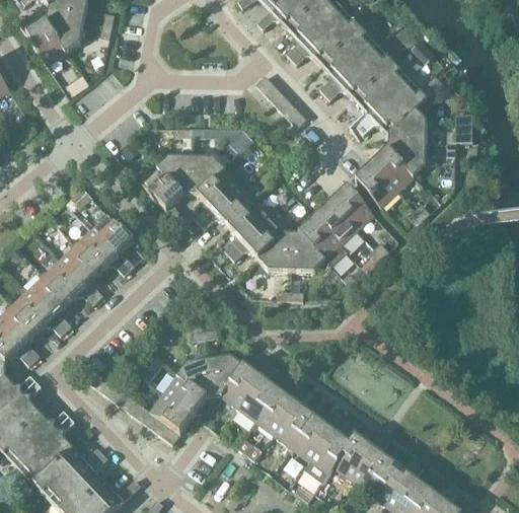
[(49,7),(47,14),(84,21),(88,0),(58,0),(48,7),(49,7)]
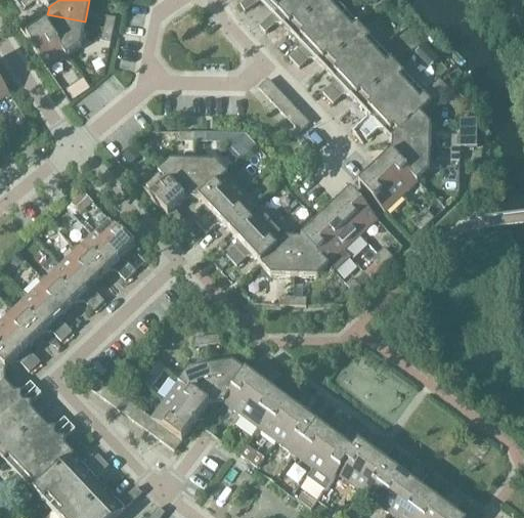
[(242,0),(241,1),(245,8),(257,0),(242,0)]
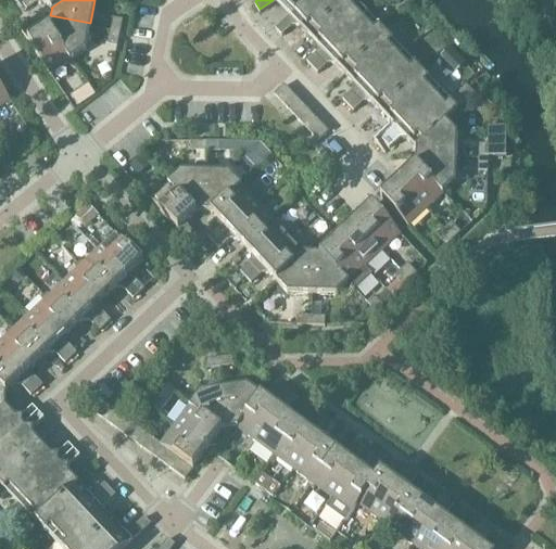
[(407,135),(416,144),(445,117),(446,117),(458,106),(357,0),(302,0),(276,25),(281,32),(292,22),(300,22),(317,40),(317,48),(306,58),(317,69),(328,59),(336,60),(353,78),(353,86),(342,96),(353,106),(364,97),(371,98),(389,116),(389,124),(374,137),(384,149),(400,135),(407,135)]
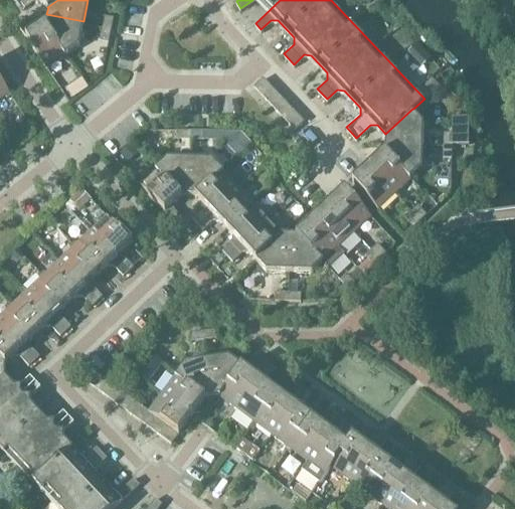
[(103,25),(111,27),(114,15),(105,13),(103,25)]
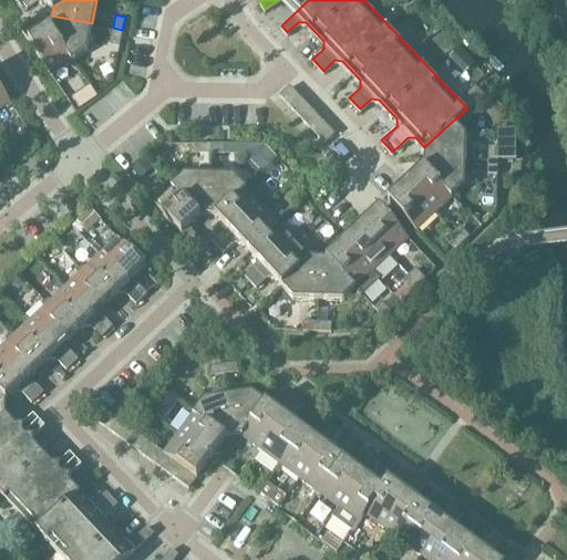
[(72,58),(50,23),(41,29),(33,28),(26,16),(18,21),(51,71),(72,58)]
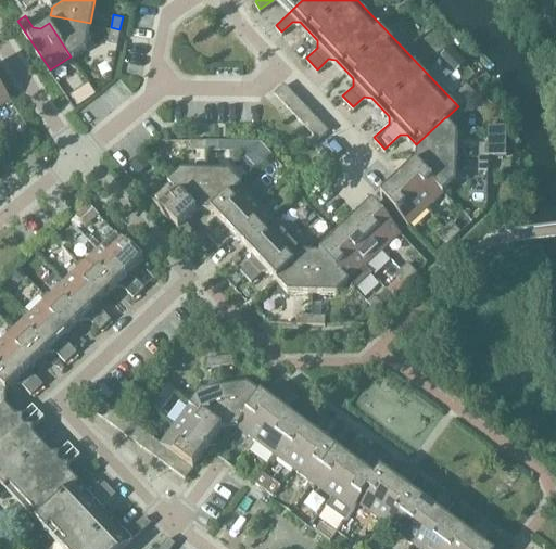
[(49,23),(71,56),(85,47),(90,23),(50,15),(49,23)]
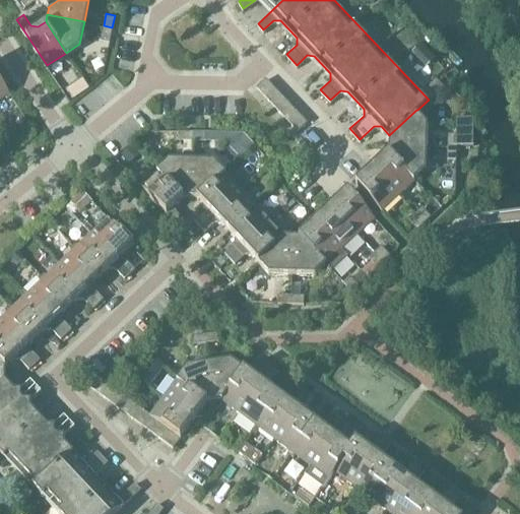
[(101,38),(110,40),(112,27),(104,25),(101,38)]
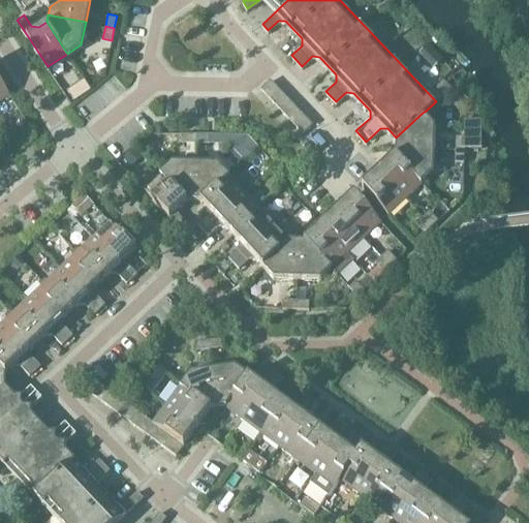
[(0,98),(9,92),(0,77),(0,98)]
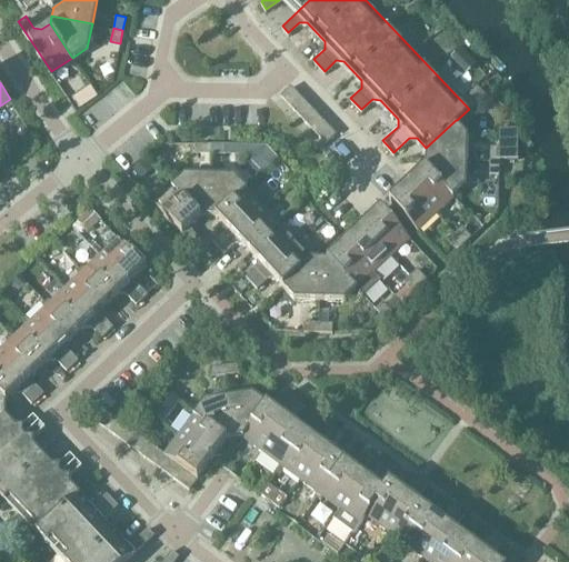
[(280,92),(326,140),(336,130),(291,82),(280,92)]
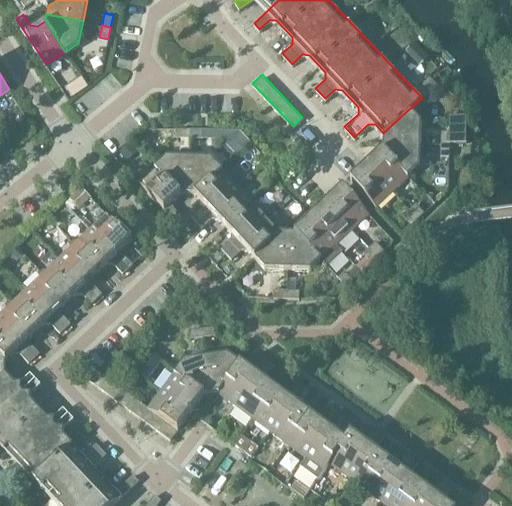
[(383,140),(420,141),(421,119),(411,108),(410,108),(383,133),(383,140)]
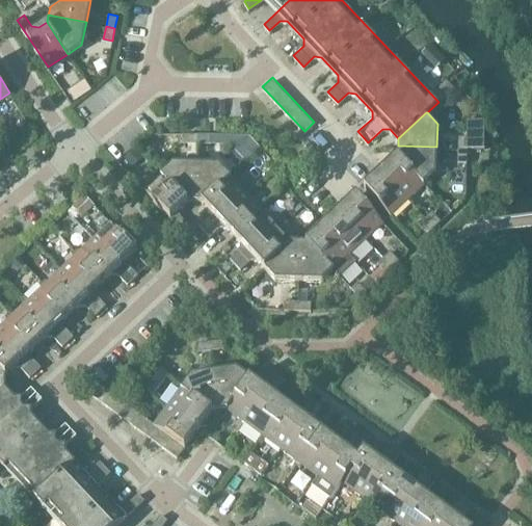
[(466,134),(468,134),(467,146),(472,146),(483,146),(484,117),(473,117),(467,117),(466,134)]
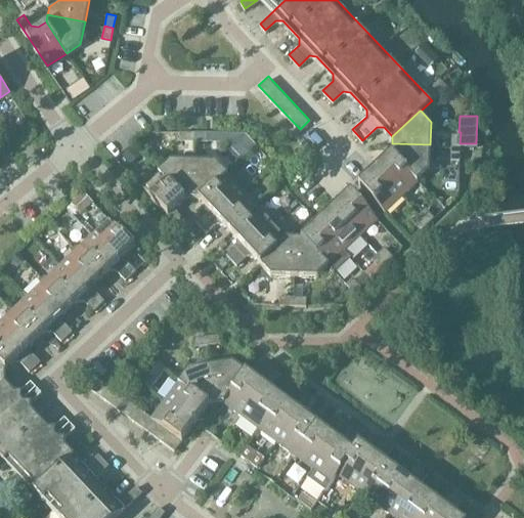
[(180,138),(193,139),(193,130),(180,129),(180,138)]
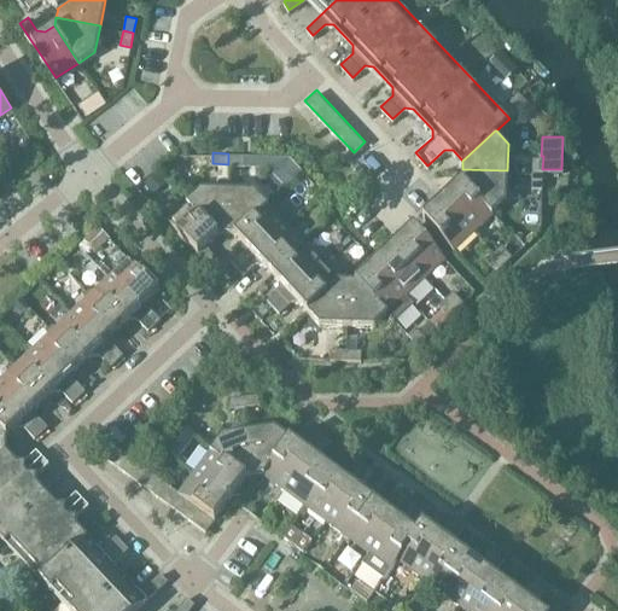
[(228,153),(228,164),(244,164),(244,153),(228,153)]
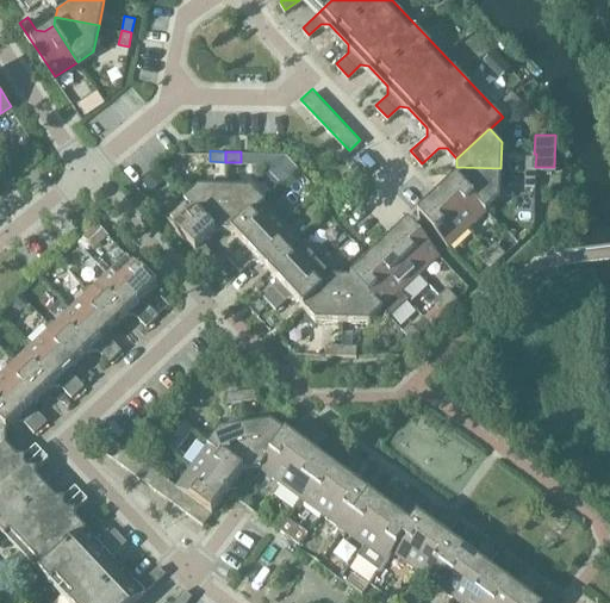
[(526,154),(526,169),(535,169),(535,167),(536,154),(534,154),(526,154)]
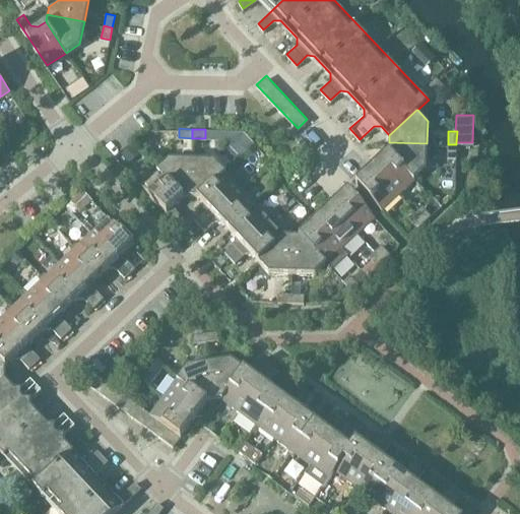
[(389,149),(388,149),(414,177),(427,167),(427,143),(389,142),(389,149)]
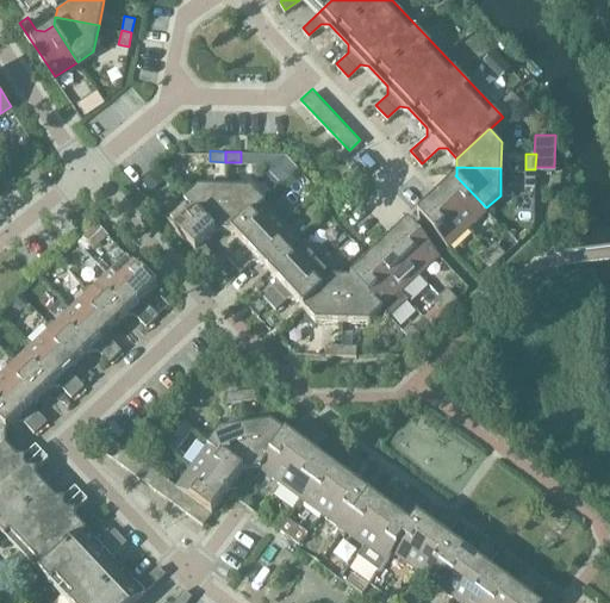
[(524,184),(535,184),(535,169),(526,169),(524,184)]
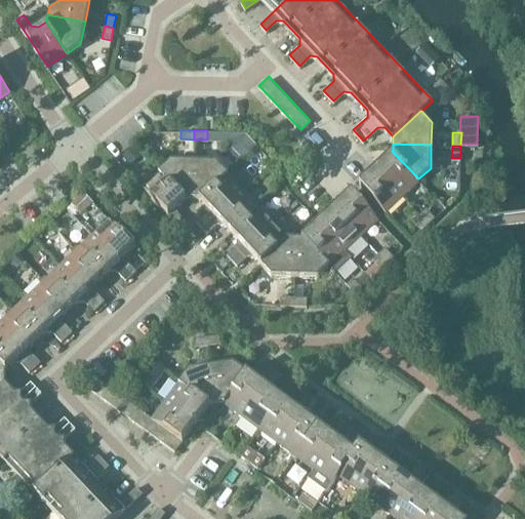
[(377,165),(376,166),(402,194),(418,178),(392,151),(385,158),(377,158),(377,165)]
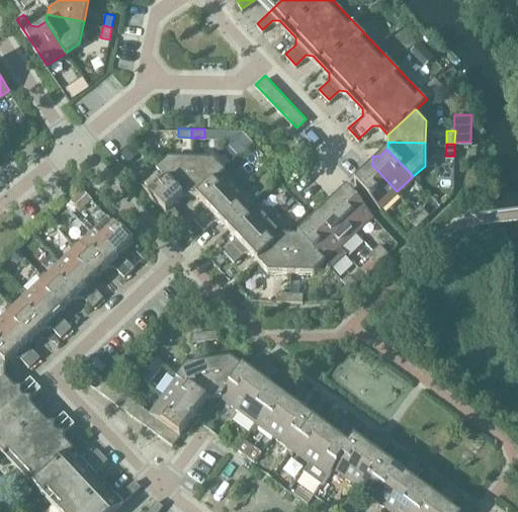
[(183,194),(189,194),(190,157),(168,156),(157,167),(182,194),(183,194)]
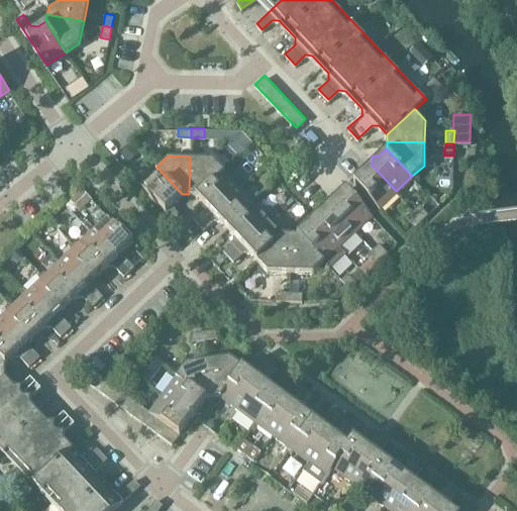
[(213,157),(190,157),(189,194),(197,194),(224,169),(213,157)]
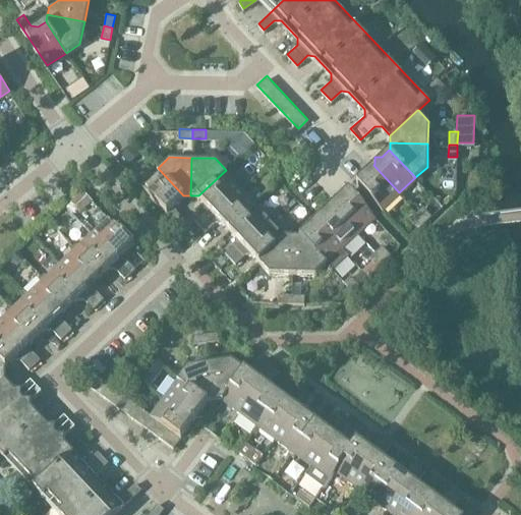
[(399,192),(373,165),(371,167),(364,166),(364,173),(356,181),(383,209),(399,192)]
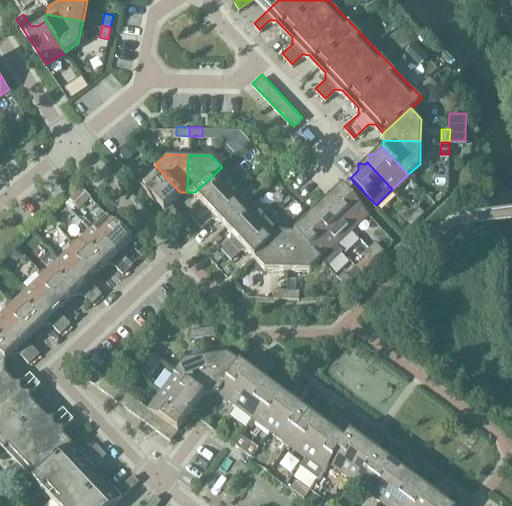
[(173,198),(180,192),(155,165),(138,181),(176,221),(182,215),(173,205),(173,198)]
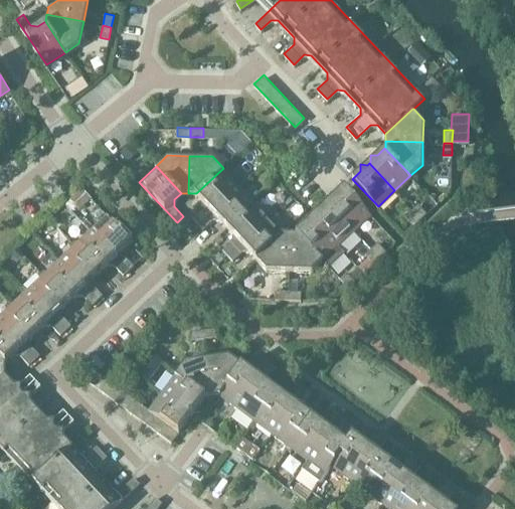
[(238,184),(223,168),(196,193),(202,200),(202,207),(192,216),(197,221),(238,184)]
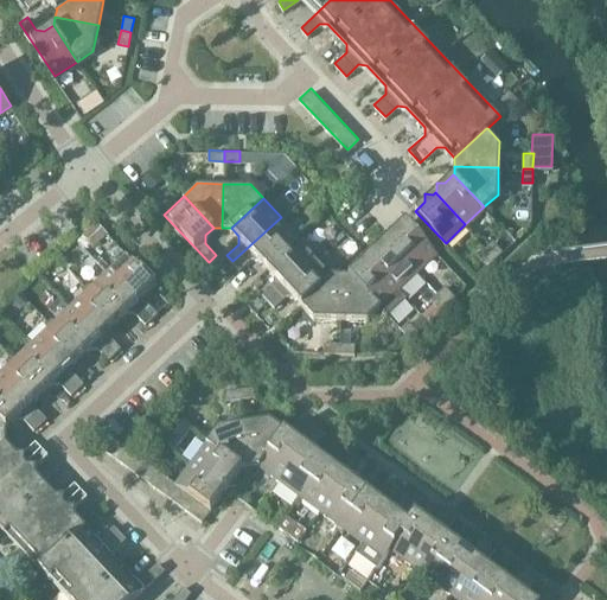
[(259,257),(266,266),(298,235),(281,217),(232,261),(238,268),(250,256),(259,257)]
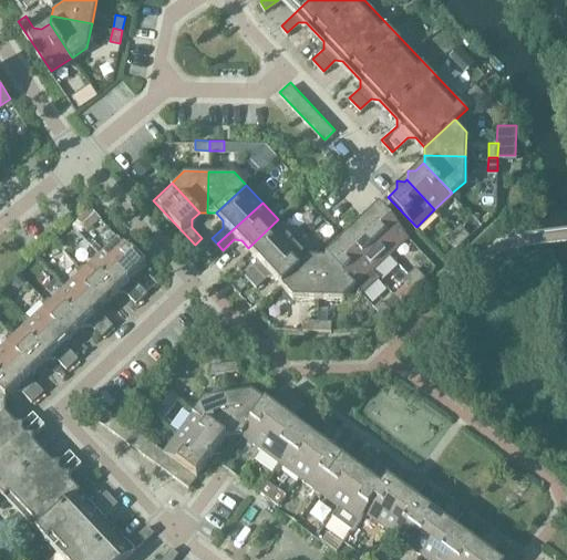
[(370,215),(362,221),(390,251),(409,235),(380,205),(378,207),(370,207),(370,215)]
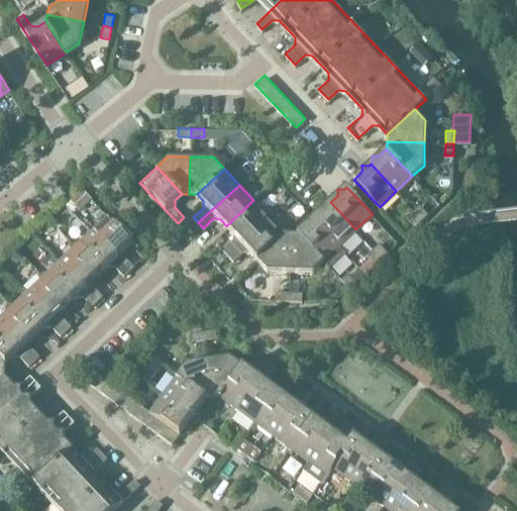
[(223,249),(228,254),(269,216),(253,200),(226,226),(233,233),(233,239),(223,249)]
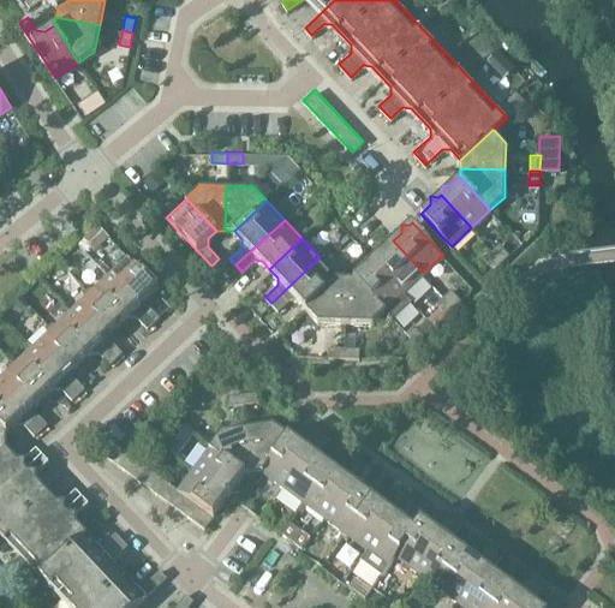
[(374,258),(405,291),(423,273),(393,240),(384,249),(376,249),(375,257),(374,258)]
